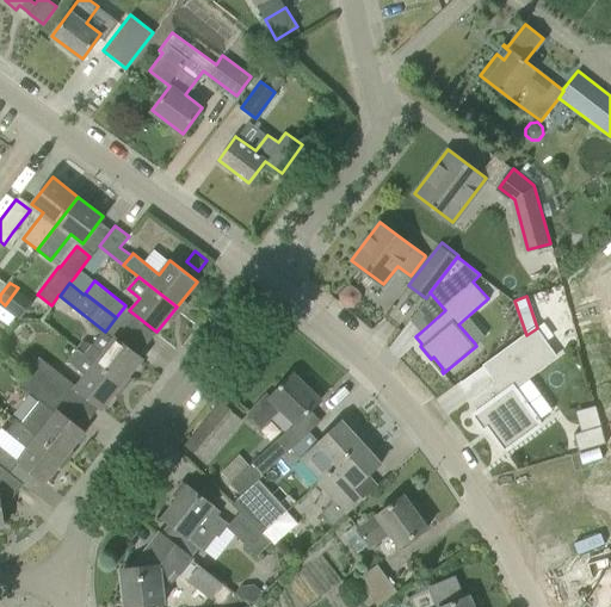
[(497,381),(471,397),(480,409),(473,414),(483,429),(488,426),(504,450),(505,450),(541,425),(514,386),(557,358),(537,328),(526,335),(485,364),(497,381)]
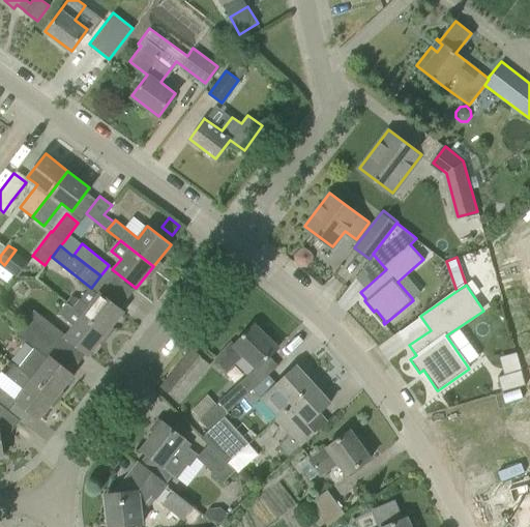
[(66,301),(107,332),(123,311),(101,293),(92,304),(71,295),(66,301)]
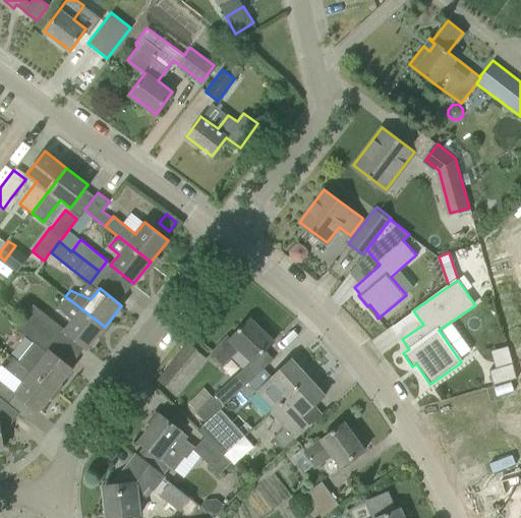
[(65,296),(57,307),(73,321),(65,331),(88,348),(105,327),(65,296)]
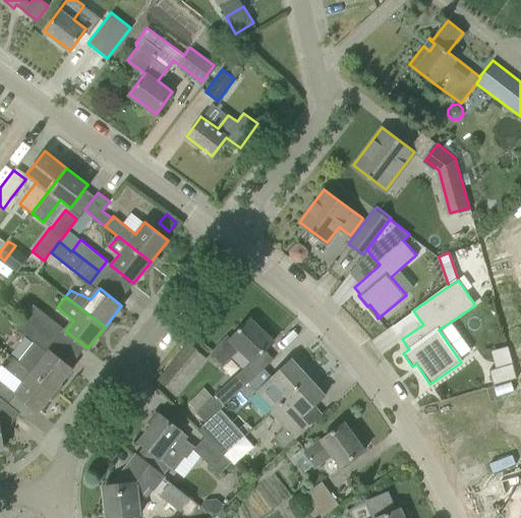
[(34,302),(24,314),(53,337),(62,325),(34,302)]
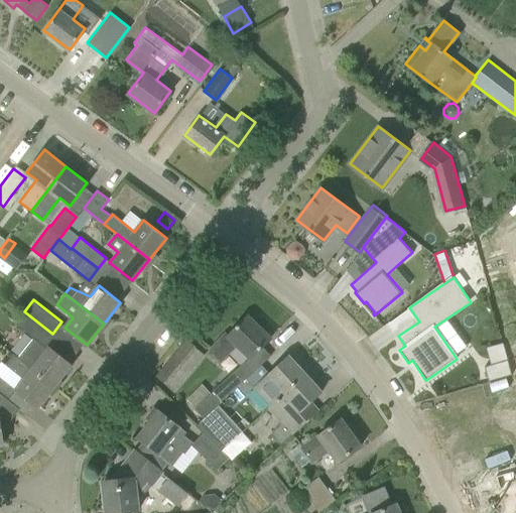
[(24,311),(16,322),(44,344),(52,334),(24,311)]
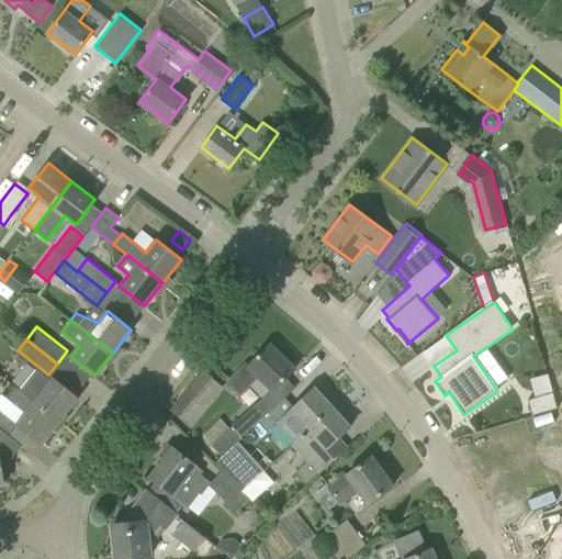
[(246,361),(228,379),(242,391),(258,375),(271,388),(272,389),(294,367),(269,343),(249,365),(246,361)]
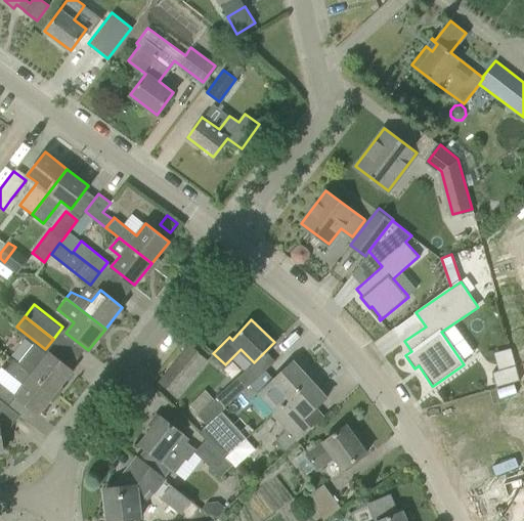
[(188,343),(158,381),(167,388),(168,387),(177,395),(208,359),(197,351),(198,350),(188,343)]
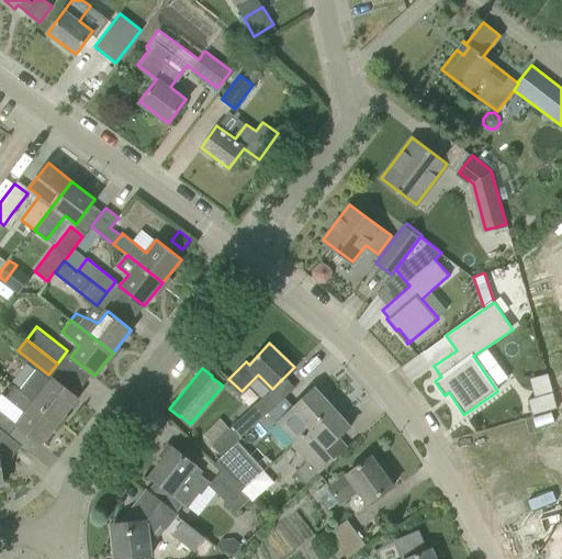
[(27,378),(20,388),(59,420),(78,397),(52,376),(42,389),(27,378)]
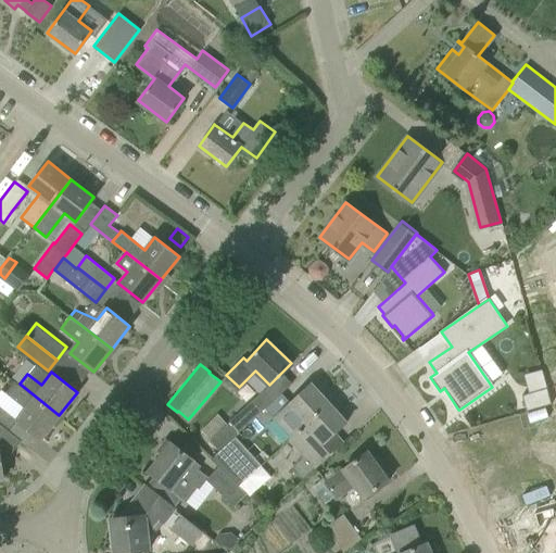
[(14,380),(5,392),(24,406),(14,417),(40,439),(59,415),(20,384),(20,385),(14,380)]
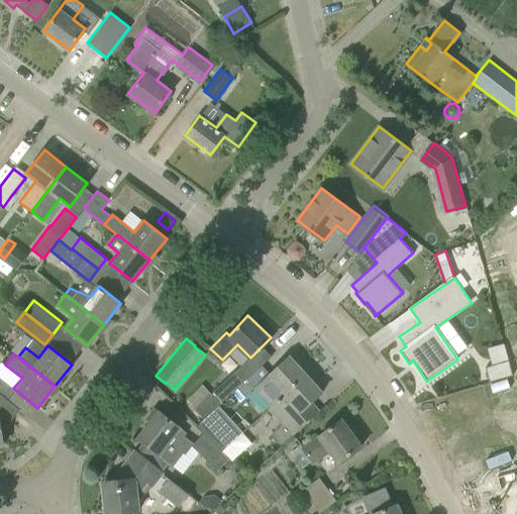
[(267,376),(253,388),(270,406),(305,374),(303,372),(307,368),(297,356),(293,360),(289,355),(270,373),(267,376)]
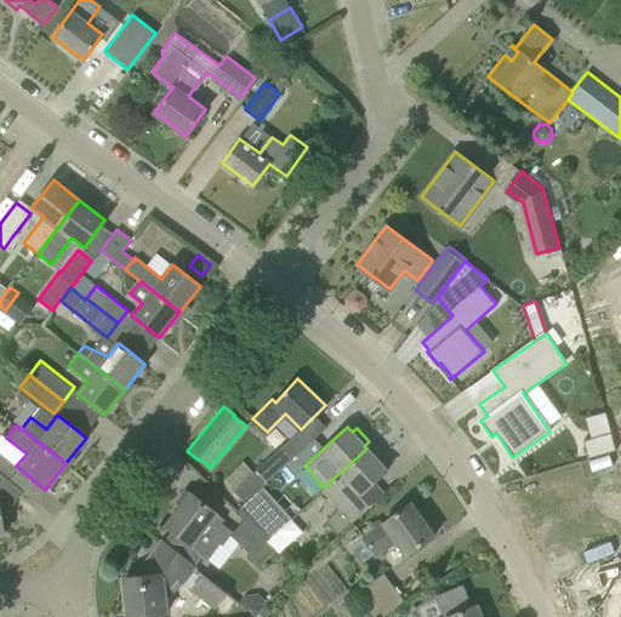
[(243,461),(224,479),(244,503),(262,486),(302,449),(312,440),(301,429),(300,428),(252,470),(243,461)]
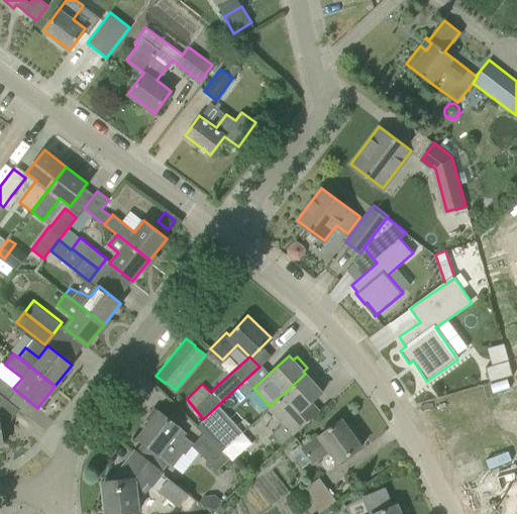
[(508,358),(485,366),(490,381),(513,374),(508,358)]
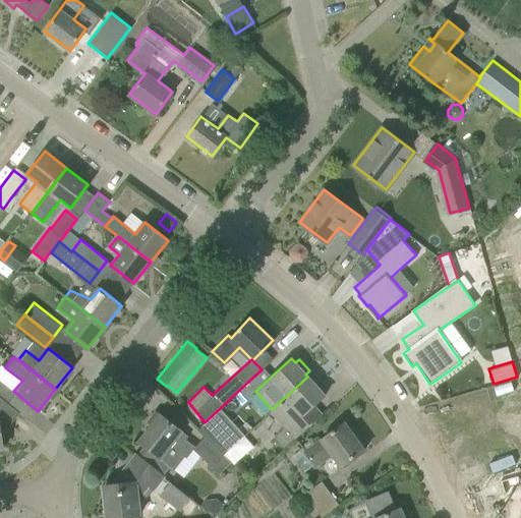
[(272,409),(270,411),(282,424),(295,439),(306,427),(322,414),(313,404),(324,395),(319,389),(320,386),(313,380),(311,381),(307,377),(272,409)]
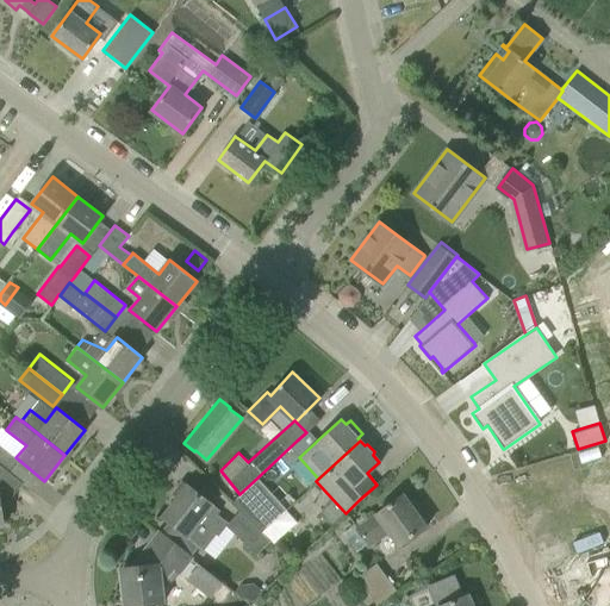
[(0,463),(5,467),(13,456),(0,444),(0,463)]
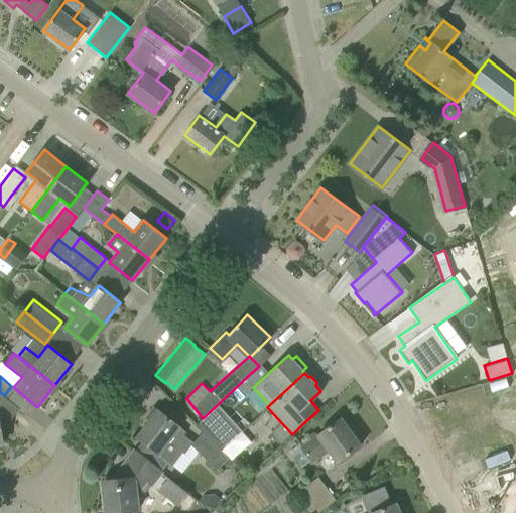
[(0,442),(3,442),(1,431),(19,407),(4,395),(0,392),(0,442)]
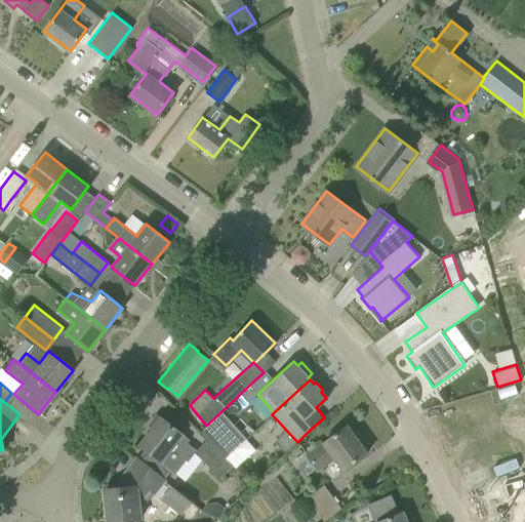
[(206,440),(225,457),(246,437),(221,411),(206,426),(198,432),(206,440)]
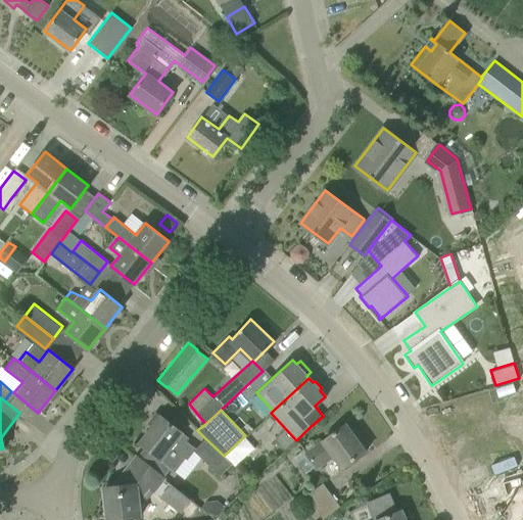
[(144,446),(136,456),(163,476),(171,466),(175,470),(185,458),(186,460),(193,451),(219,475),(231,464),(224,456),(205,438),(196,447),(186,440),(189,436),(156,411),(152,416),(156,419),(153,424),(152,425),(139,442),(144,446)]
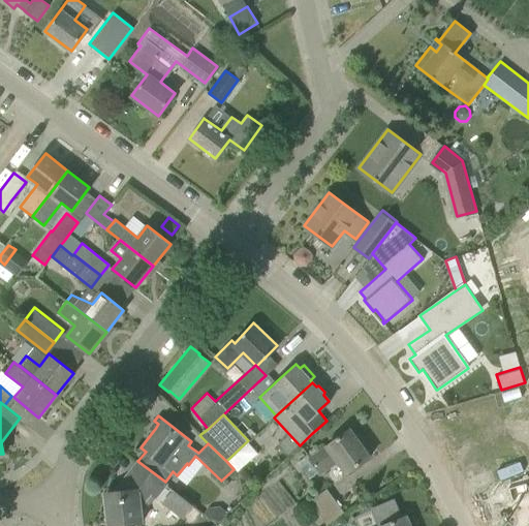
[(311,458),(309,459),(318,470),(320,473),(337,461),(347,474),(370,457),(368,454),(369,450),(363,441),(359,441),(349,429),(332,442),(311,458)]
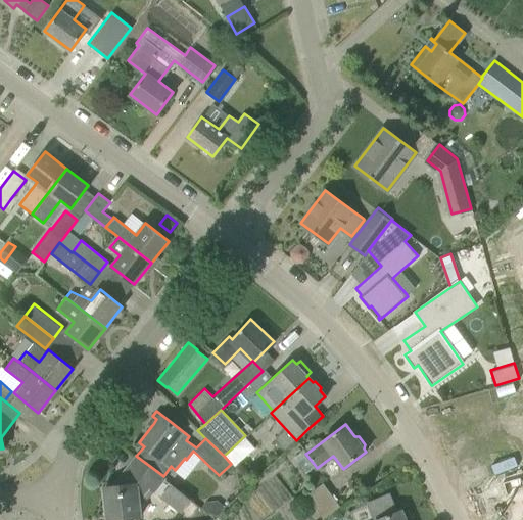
[(245,435),(224,456),(231,464),(234,467),(241,460),(255,446),(245,435)]
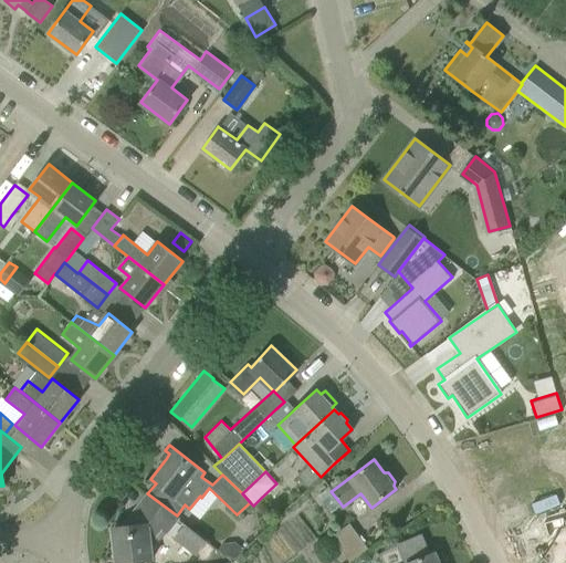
[(121,527),(113,528),(116,562),(152,556),(149,541),(150,539),(159,539),(166,531),(177,518),(178,517),(176,515),(177,515),(147,493),(121,527)]
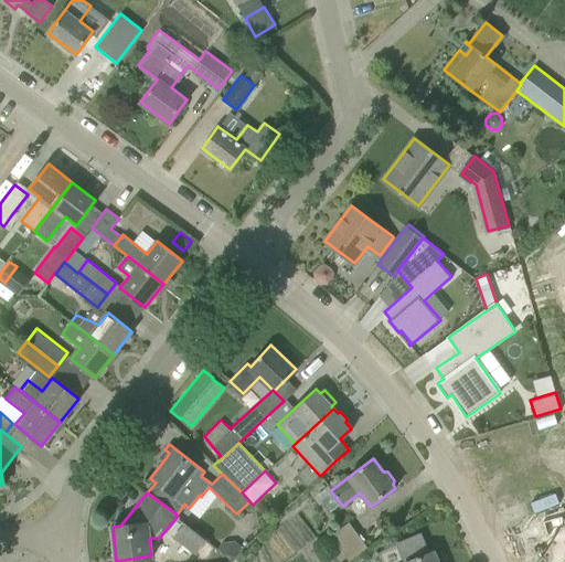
[(183,522),(173,536),(183,543),(189,548),(195,553),(206,540),(203,538),(183,522)]
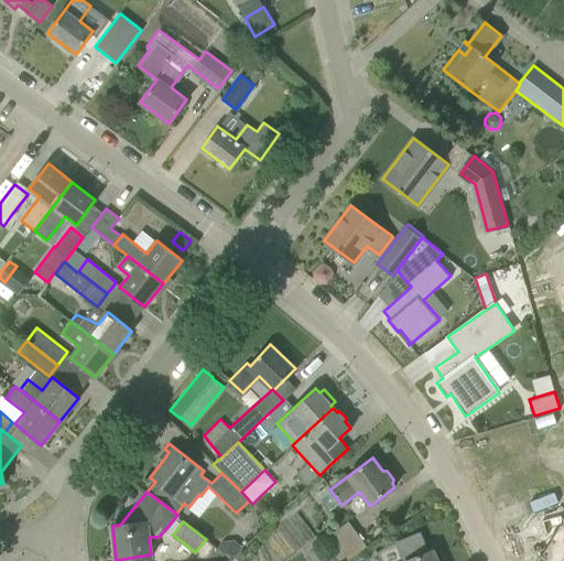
[(329,535),(348,559),(366,546),(347,521),(329,535)]
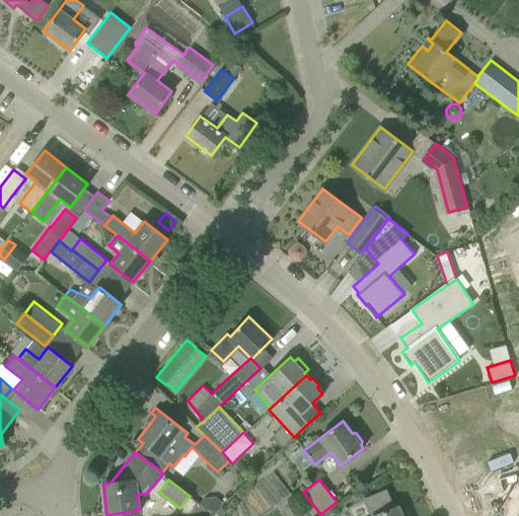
[(401,515),(397,505),(395,507),(387,490),(386,487),(363,498),(364,500),(370,515),(401,515)]
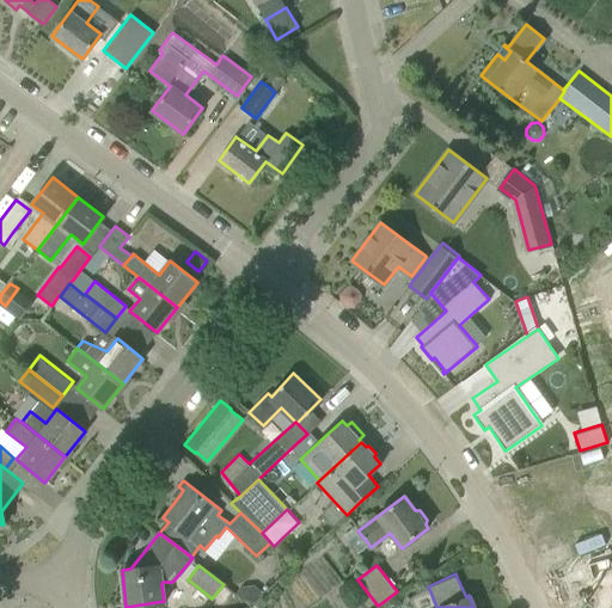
[(224,584),(212,599),(222,606),(233,591),(224,584)]
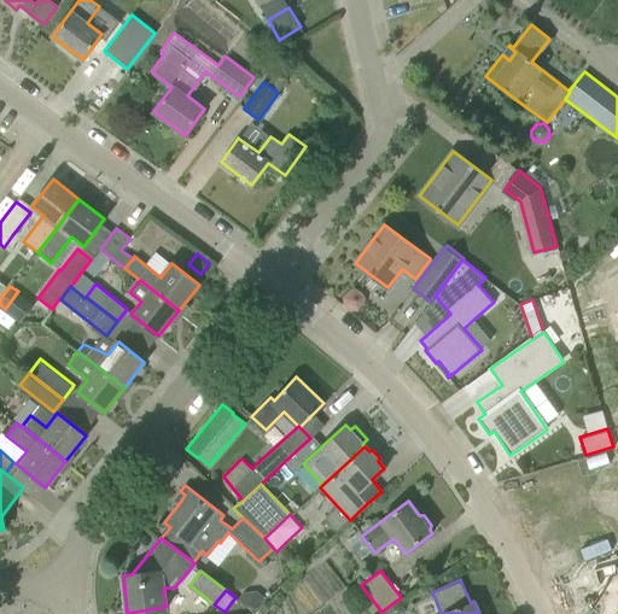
[(243,592),(237,598),(251,610),(252,607),(260,600),(263,595),(256,590),(243,592)]
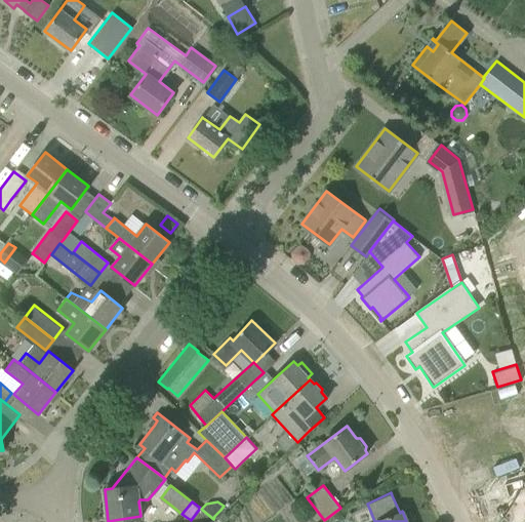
[(225,511),(217,517),(221,521),(229,516),(225,511)]
